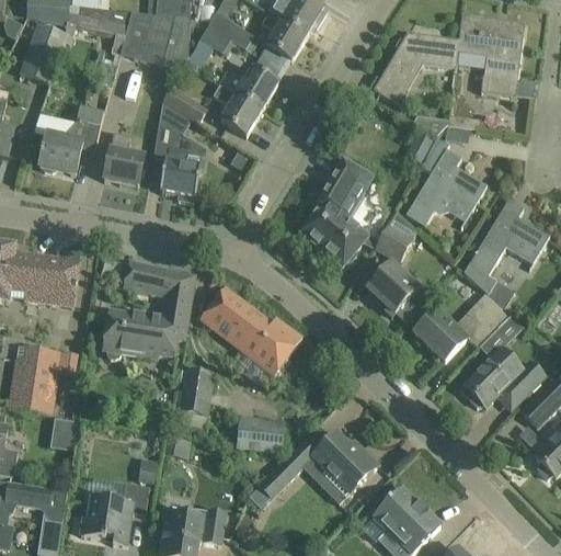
[(7,0),(6,10),(20,11),(20,0),(7,0)]
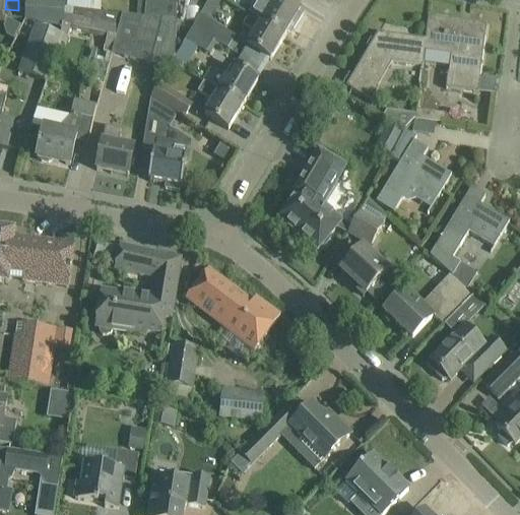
[(24,0),(23,14),(59,22),(64,0),(24,0)]
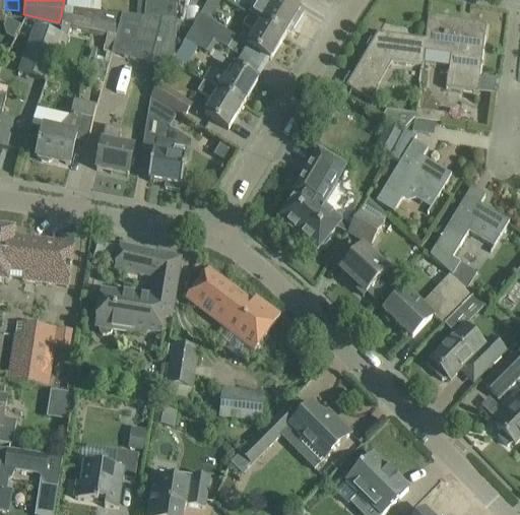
[(66,0),(66,4),(95,8),(101,8),(101,0),(66,0)]
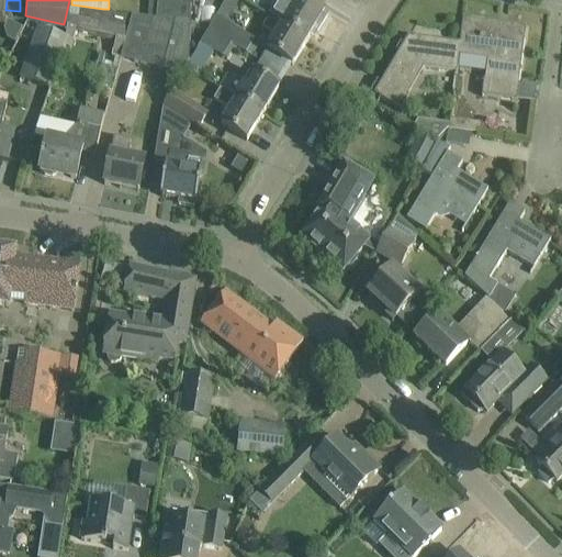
[(190,1),(182,0),(158,0),(157,12),(189,15),(190,1)]
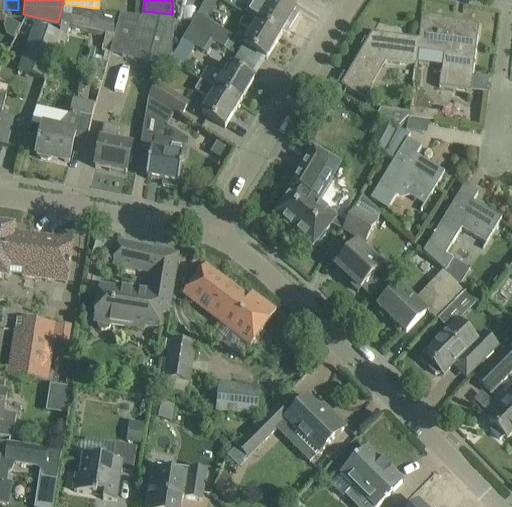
[(203,0),(197,11),(190,23),(211,36),(224,44),(231,32),(206,17),(217,0),(203,0)]
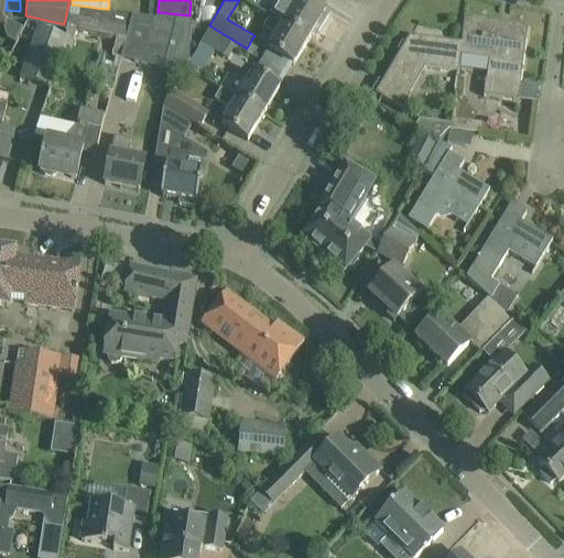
[(308,36),(325,9),(310,0),(295,0),(291,8),(280,0),(277,0),(270,12),(308,36)]
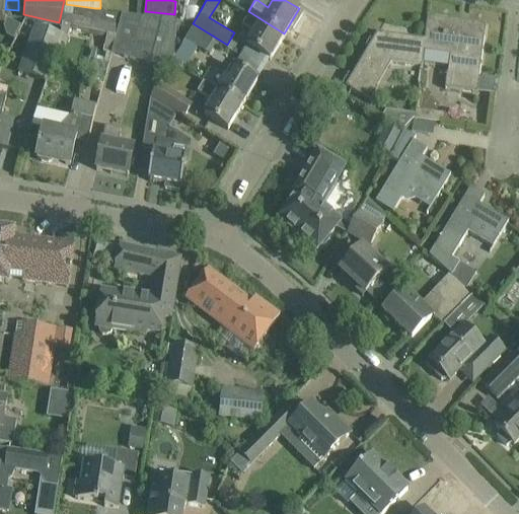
[(59,30),(67,32),(69,24),(105,34),(102,48),(109,50),(120,11),(100,8),(95,8),(66,4),(59,30)]
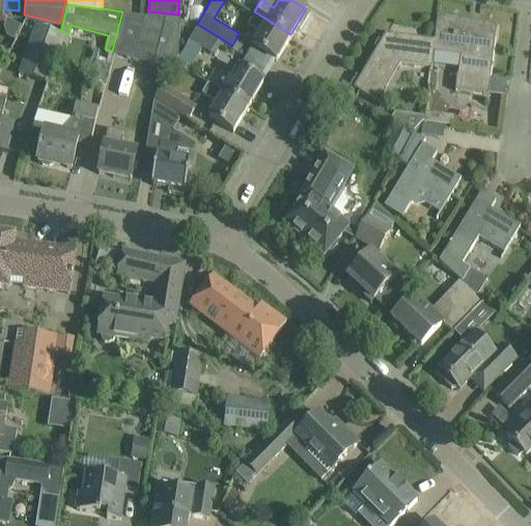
[(112,51),(170,66),(175,59),(177,18),(122,11),(112,51)]
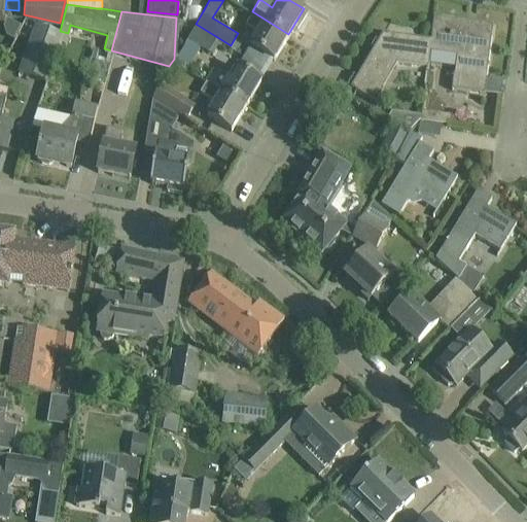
[(274,58),(288,34),(252,11),(246,22),(258,30),(250,43),(274,58)]
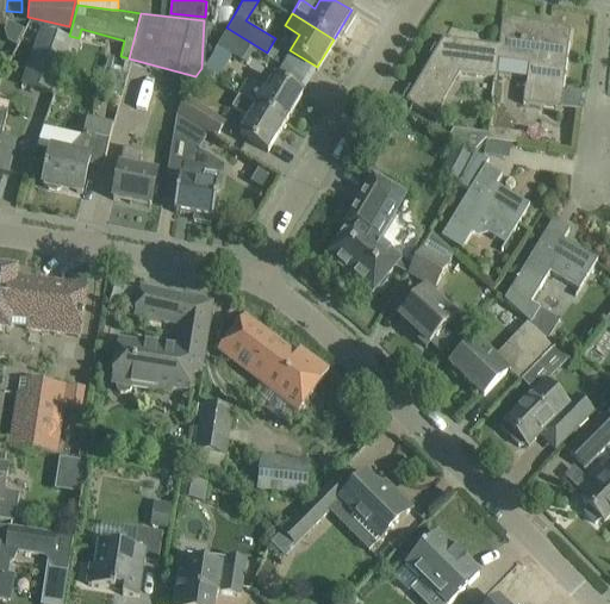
[(497,48),(496,56),(529,61),(527,80),(526,81),(524,81),(522,100),(536,101),(560,105),(571,25),(502,17),(498,42),(497,48)]
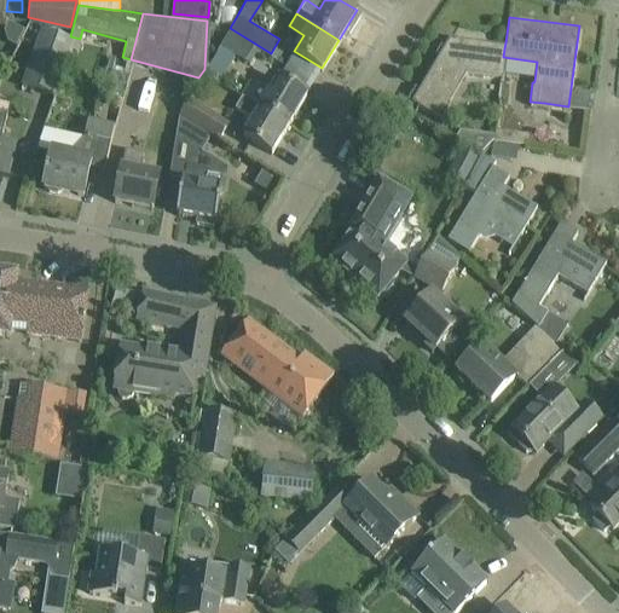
[(17,21),(9,18),(4,25),(7,35),(17,41),(24,25),(17,21)]
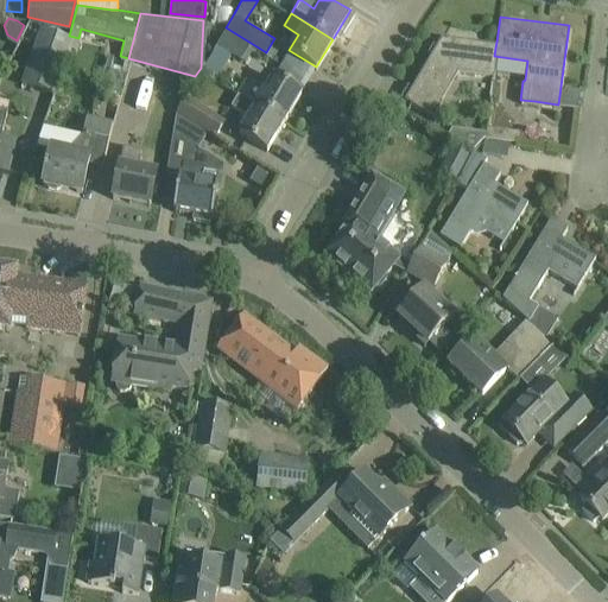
[(74,39),(69,36),(40,26),(21,80),(55,92),(74,39)]
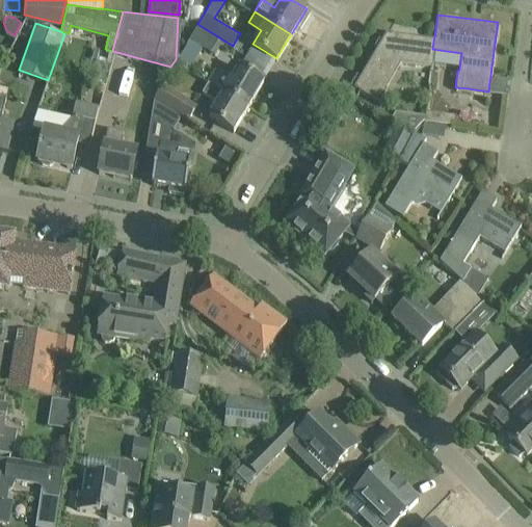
[(211,50),(219,37),(197,24),(189,36),(211,50)]
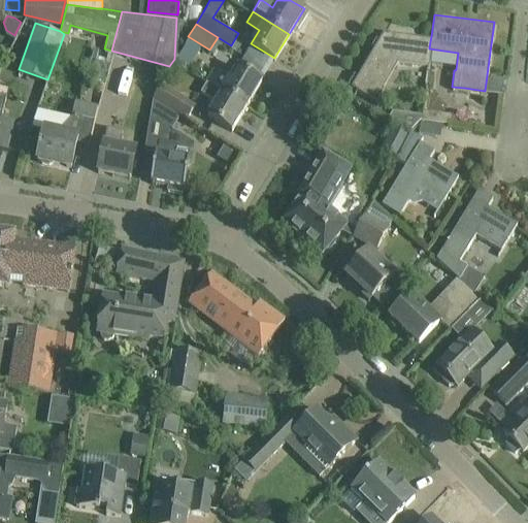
[(384,29),(351,85),(375,99),(383,86),(376,83),(384,72),(391,60),(397,61),(428,64),(429,48),(430,41),(431,36),(386,30),(384,29)]
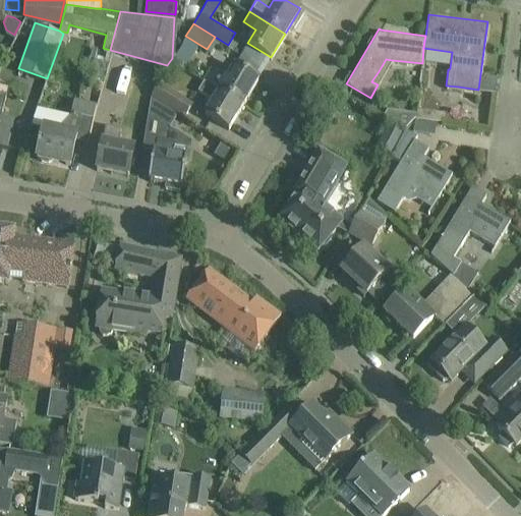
[(219,89),(242,103),(257,77),(234,63),(228,74),(210,64),(203,77),(220,88),(219,89)]
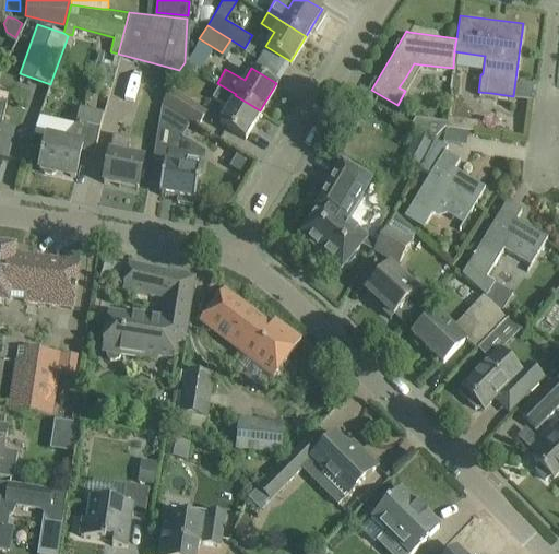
[(169,87),(162,101),(199,122),(206,110),(169,87)]
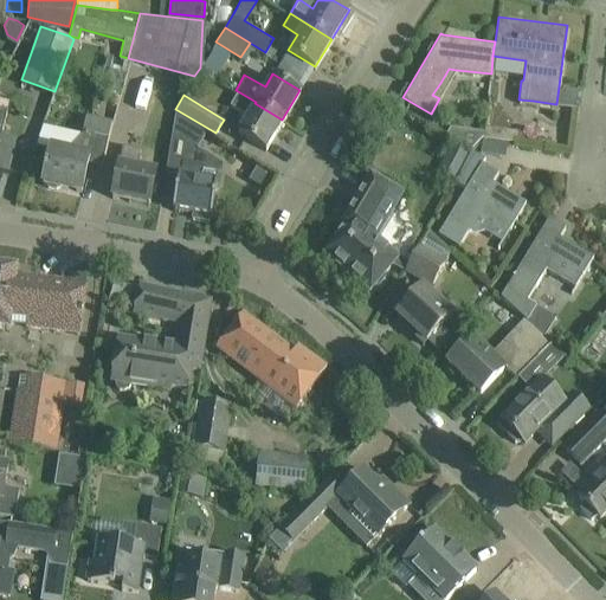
[(282,120),(255,103),(238,130),(265,147),(282,120)]
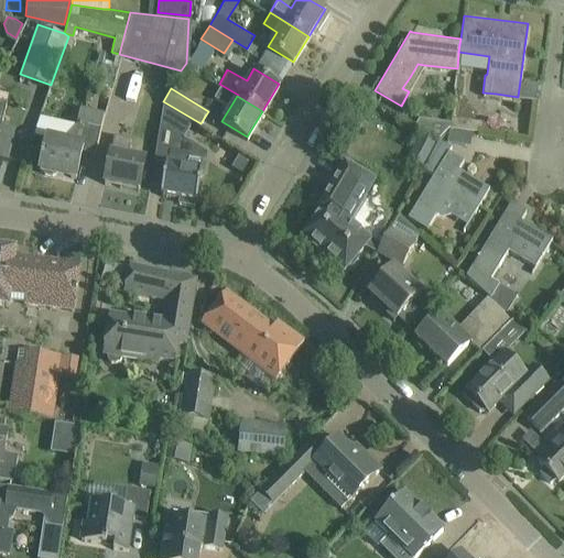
[(195,198),(196,198),(202,167),(185,164),(187,150),(185,150),(187,138),(182,137),(192,121),(163,104),(153,159),(166,161),(161,192),(180,195),(179,200),(194,203),(195,198)]
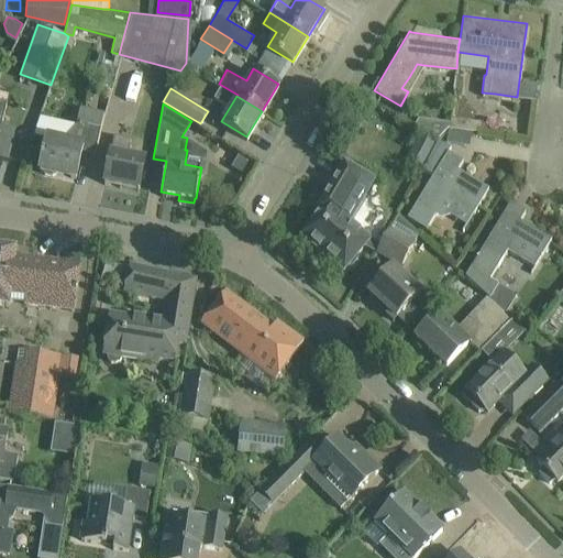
[(39,167),(41,167),(44,171),(51,173),(56,171),(76,175),(81,149),(95,151),(103,111),(80,106),(76,122),(61,138),(46,134),(39,167)]
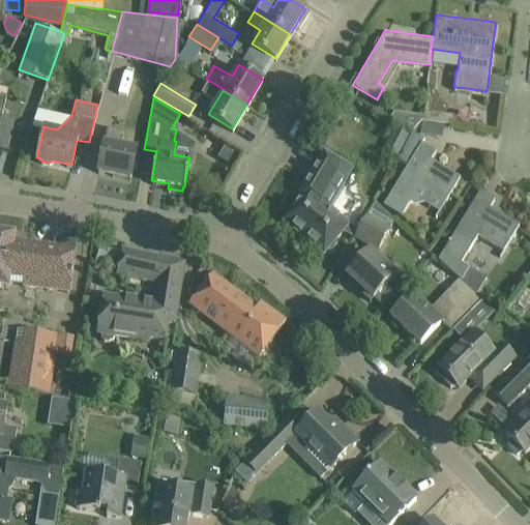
[(450,121),(451,112),(424,108),(422,118),(450,121)]
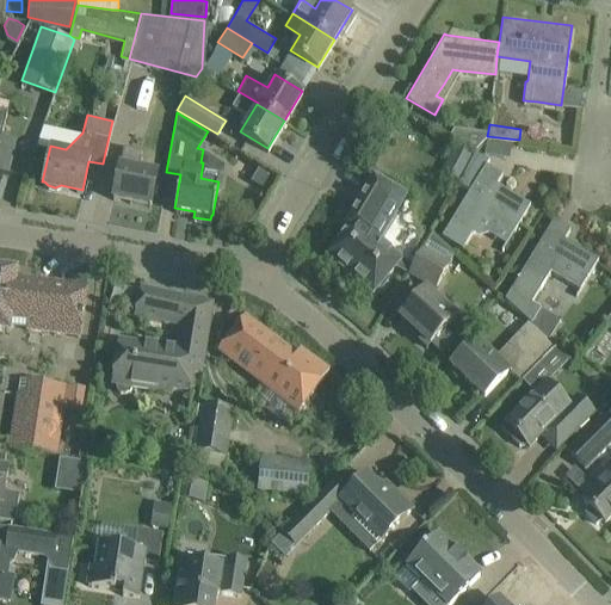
[(449,134),(464,142),(471,128),(454,125),(449,134)]
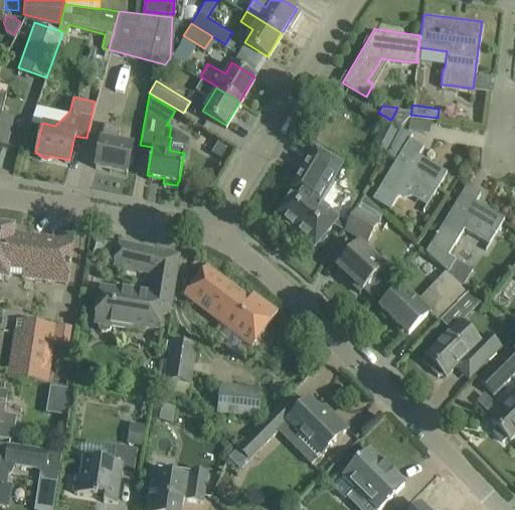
[(428,128),(430,118),(411,117),(410,127),(428,128)]
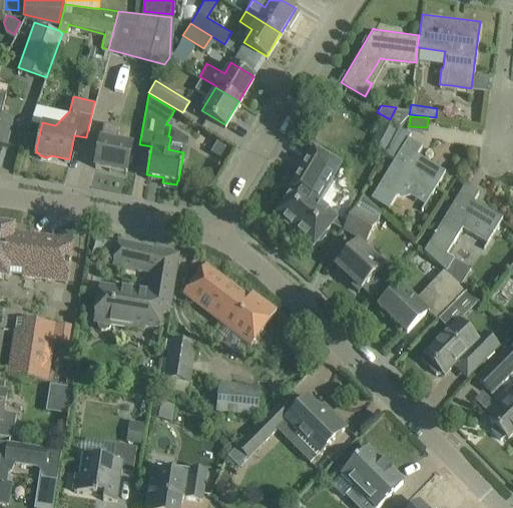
[(386,147),(397,125),(382,118),(371,140),(386,147)]
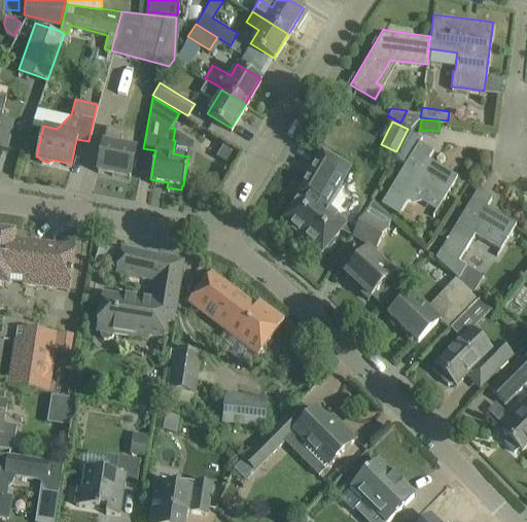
[(123,127),(107,124),(104,140),(103,139),(97,169),(130,175),(135,146),(119,143),(123,127)]
